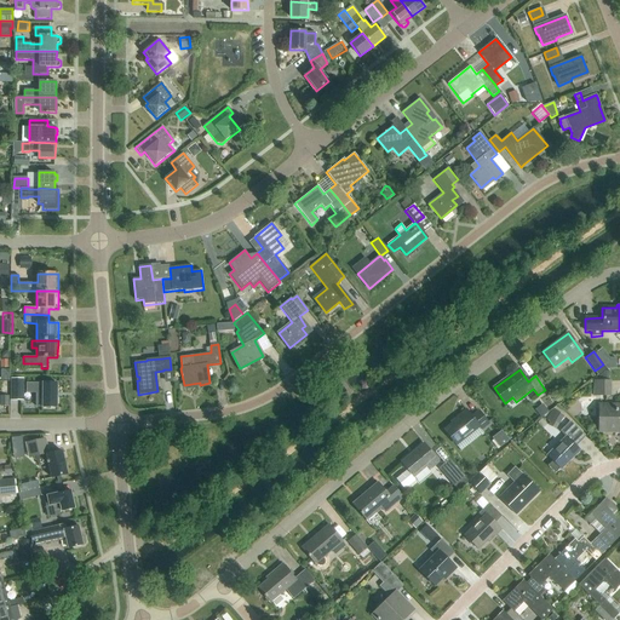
[(593,396),(610,396),(610,380),(593,380),(593,396)]
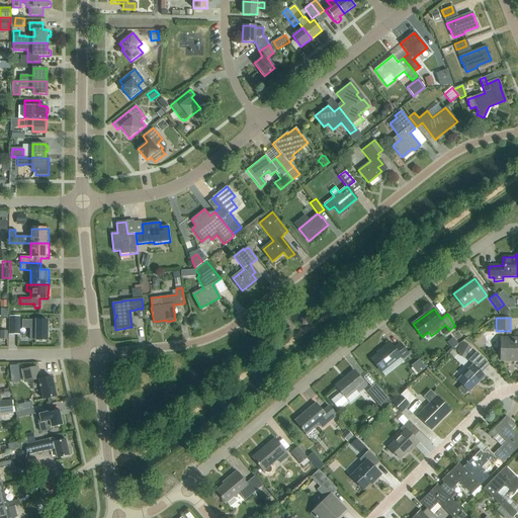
[(30,341),(48,341),(48,321),(35,321),(35,322),(22,322),(22,329),(30,329),(30,341)]
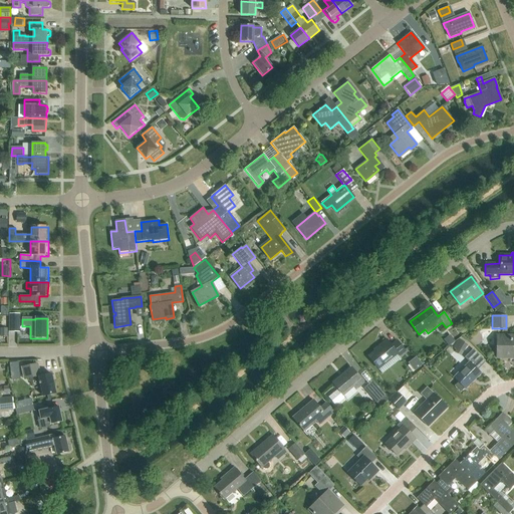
[(513,357),(513,336),(497,336),(497,358),(513,357)]
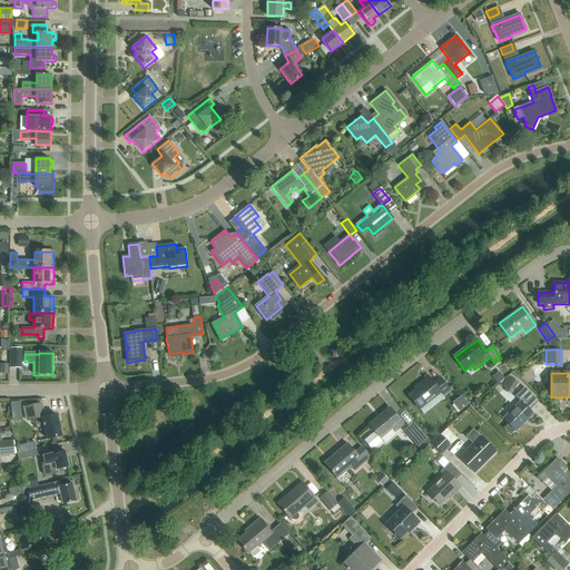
[(442,395),(450,390),(441,377),(434,383),(429,376),(419,385),(420,386),(409,395),(420,409),(440,392),(442,395)]
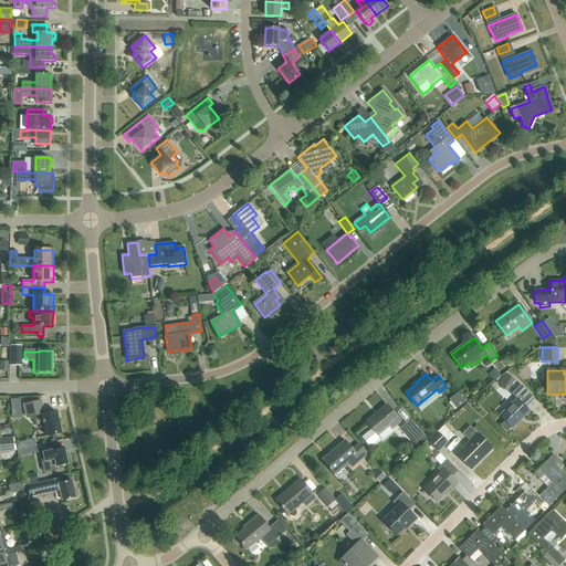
[(507,375),(504,383),(511,386),(514,379),(507,375)]
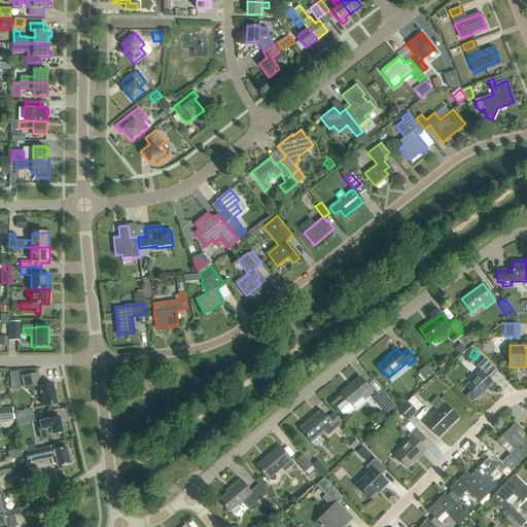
[(477,398),(477,399),(493,383),(490,379),(492,377),(491,376),(496,371),(485,358),(477,366),(481,372),(465,387),(470,392),(466,396),(472,402),(477,398)]
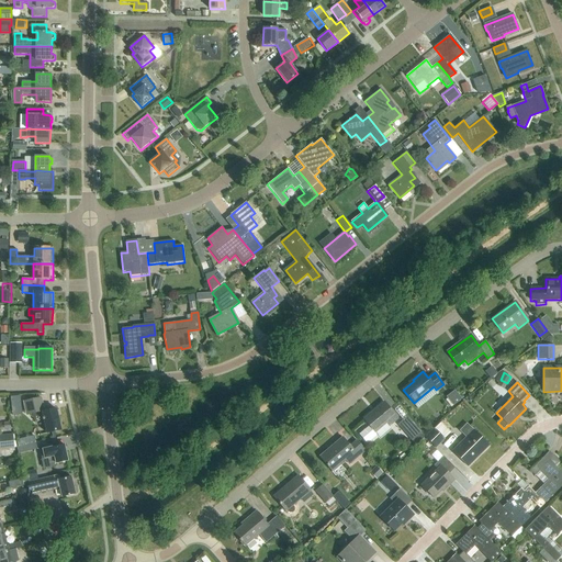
[(452,406),(464,400),(460,390),(448,396),(452,406)]
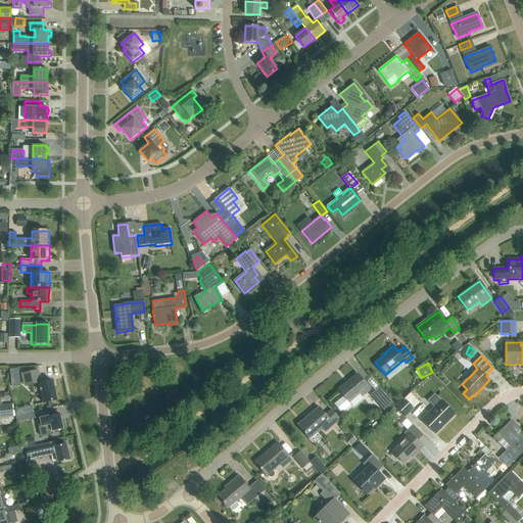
[(38,370),(22,374),(24,382),(30,381),(31,385),(32,391),(33,393),(41,391),(44,403),(56,400),(52,381),(40,384),(40,382),(39,379),(40,379),(38,370)]
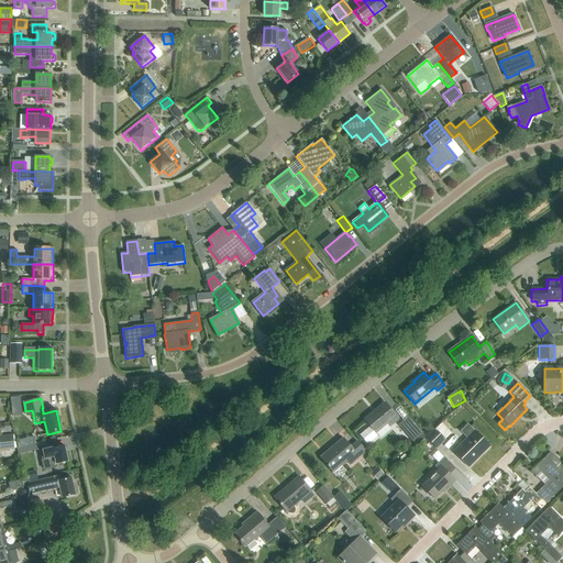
[(377,435),(375,433),(387,423),(390,427),(399,419),(385,403),(364,420),(370,427),(360,435),(367,444),(377,435)]
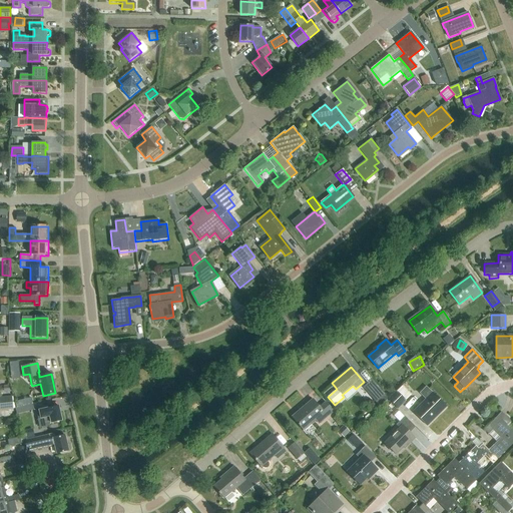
[(365,388),(372,396),(371,397),(379,406),(388,398),(373,380),(369,384),(365,388)]
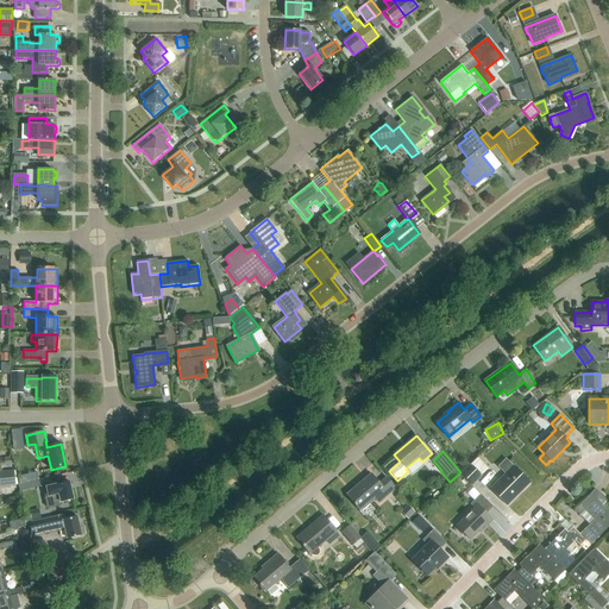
[(497,468),(506,475),(491,489),(507,506),(529,482),(514,466),(513,466),(506,459),(497,468)]
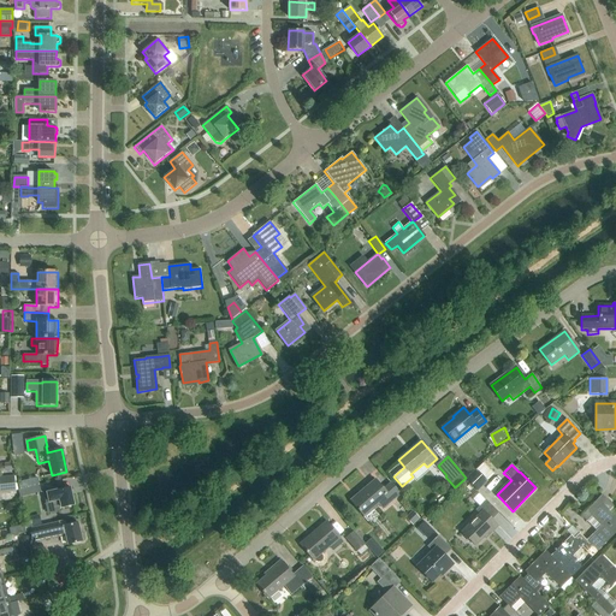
[(466,479),(478,491),(486,481),(474,469),(466,479)]
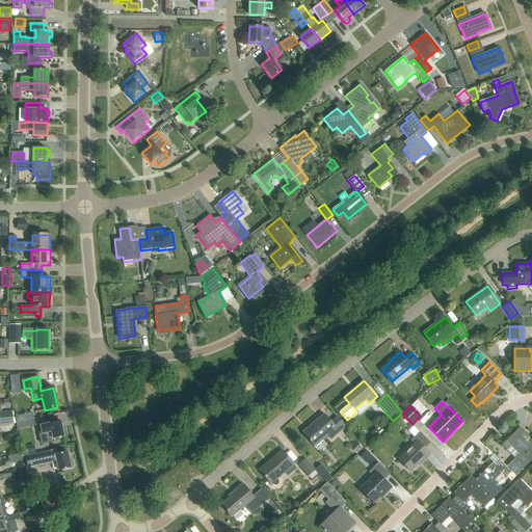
[(330,440),(346,427),(338,418),(331,423),(324,415),(303,432),(315,447),(327,435),(330,440)]
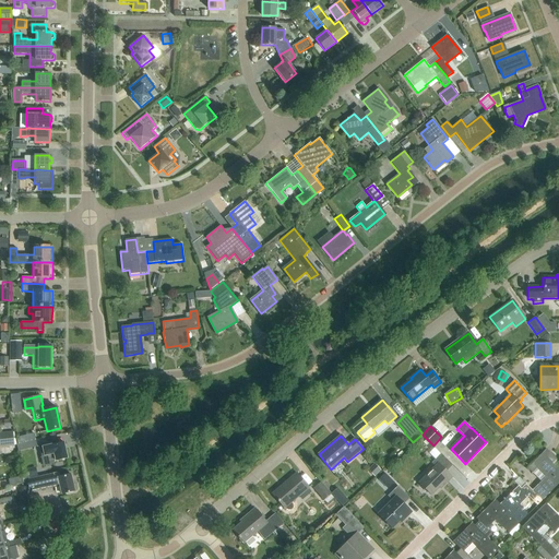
[(36,447),(35,440),(16,444),(18,452),(36,447)]
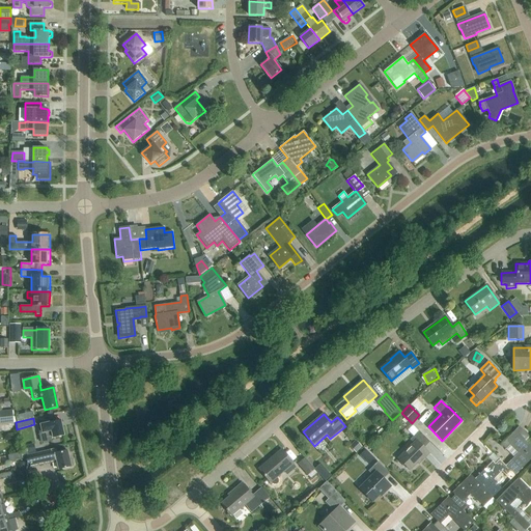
[(63,428),(62,428),(60,420),(50,422),(49,423),(40,425),(43,431),(51,429),(53,438),(63,435),(63,434),(64,434),(63,428)]
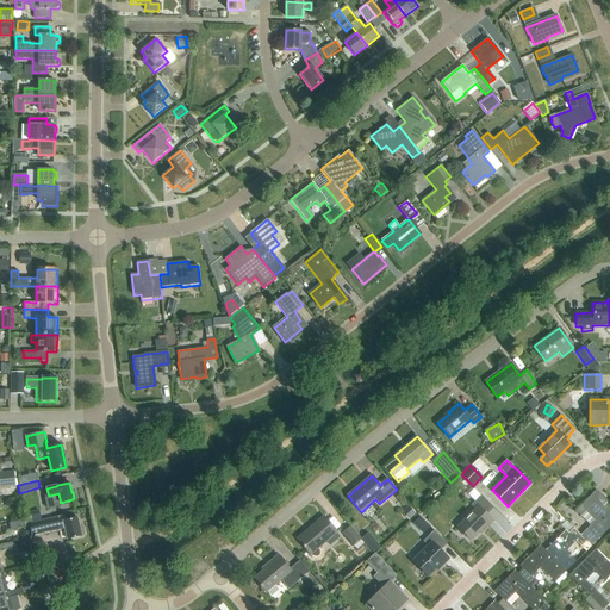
[(582,516),(591,526),(580,535),(586,541),(591,546),(609,527),(609,512),(603,505),(607,502),(596,490),(576,511),(580,516),(582,516)]
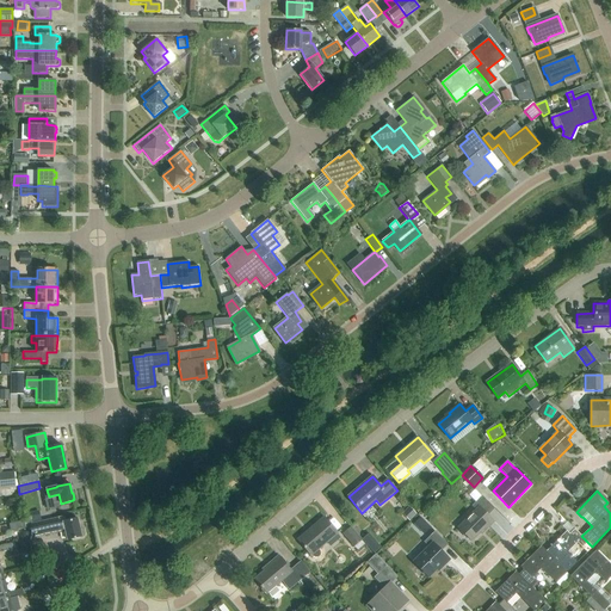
[(487,516),(494,508),(482,497),(471,506),(476,510),(458,528),(471,542),(485,528),(486,529),(494,522),(487,516)]
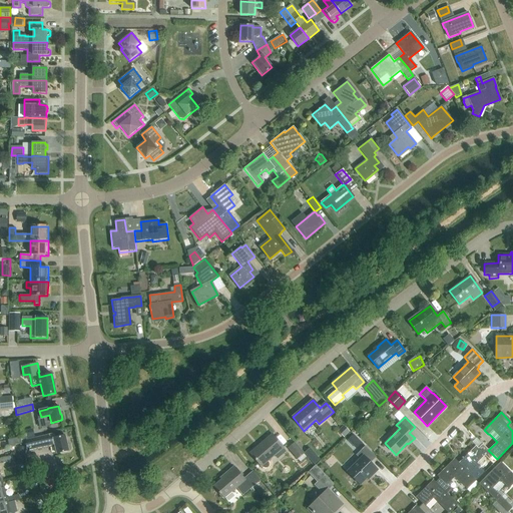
[(53,434),(43,436),(26,440),(29,452),(54,446),(56,454),(68,451),(70,450),(71,449),(70,445),(68,444),(67,444),(65,435),(54,438),(53,434)]
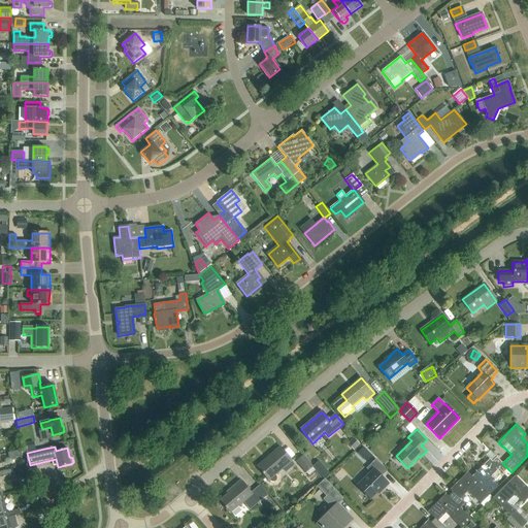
[(269,481),(269,480),(270,481),(271,482),(272,482),(273,482),(274,482),(275,482),(275,481),(276,481),(276,480),(276,479),(276,477),(276,476),(275,476),(275,475),(292,461),(279,447),(257,466),(269,481)]
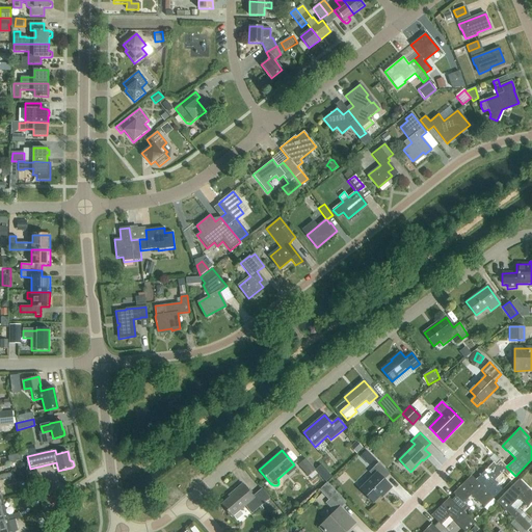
[(7,456),(9,463),(22,460),(20,453),(7,456)]
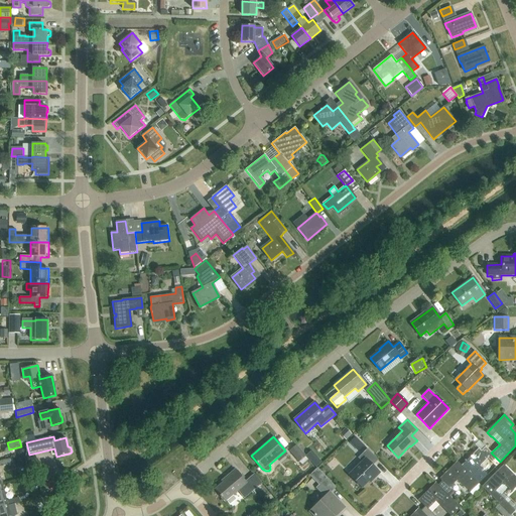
[(289,452),(298,462),(305,456),(296,445),(289,452)]
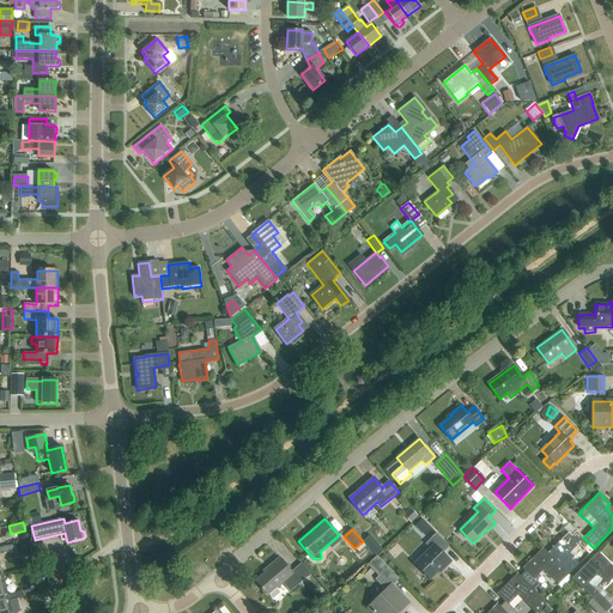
[(589,544),(583,538),(576,530),(571,536),(568,533),(547,553),(569,575),(580,564),(569,553),(578,544),(583,550),(589,544)]
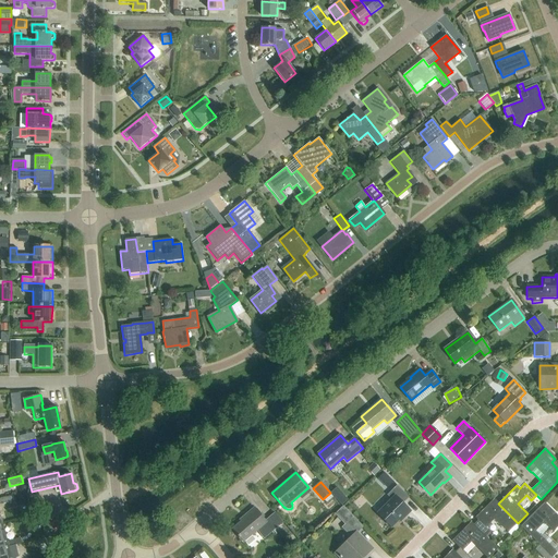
[(404,517),(410,511),(402,504),(409,497),(397,485),(387,495),(391,499),(377,513),(391,528),(402,516),(404,517)]
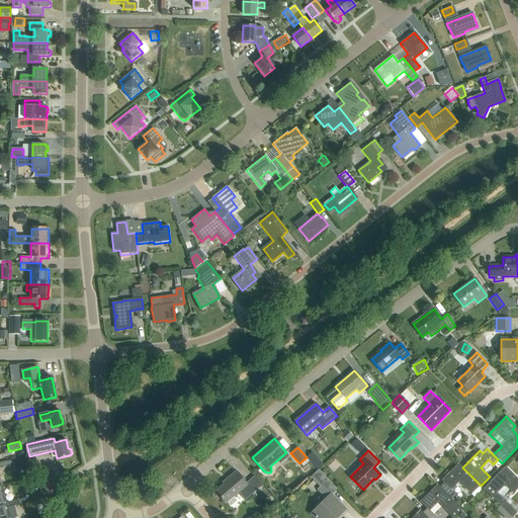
[(307,457),(318,468),(320,465),(311,454),(307,457)]
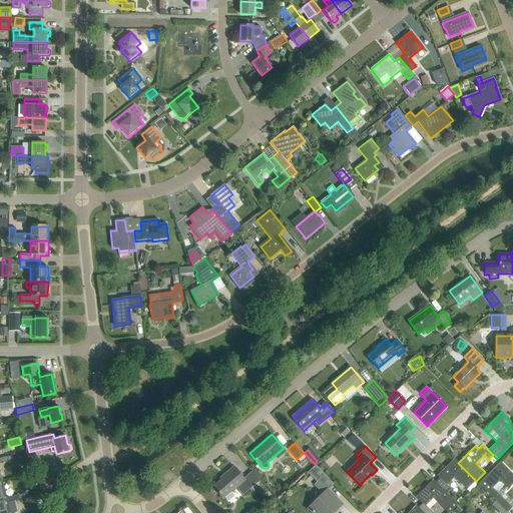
[(439,478),(435,482),(446,493),(450,488),(446,484),(454,476),(467,489),(476,481),(458,463),(454,458),(437,475),(439,478)]
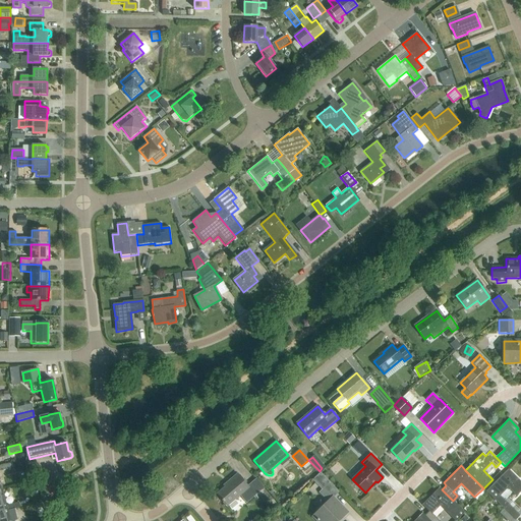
[(504,509),(516,520),(515,520),(520,515),(500,495),(508,486),(516,496),(520,489),(520,481),(508,469),(485,491),(503,509),(504,509)]
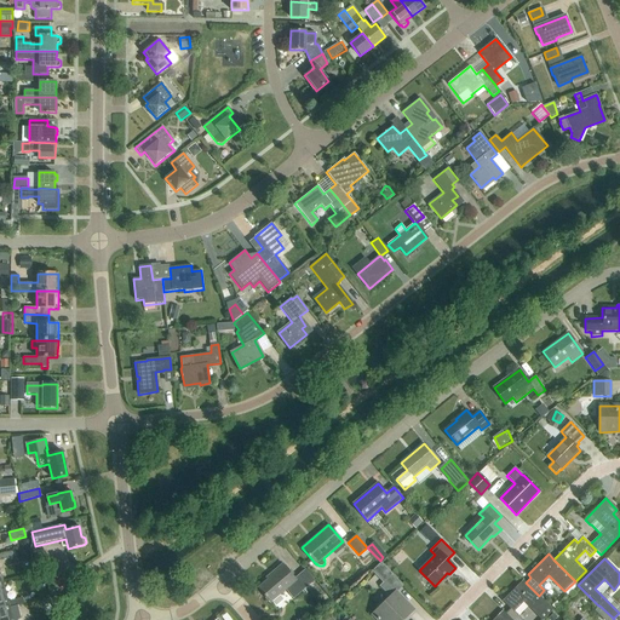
[(372,572),(383,583),(379,586),(390,597),(373,614),(378,619),(402,619),(414,609),(397,592),(403,585),(382,562),(372,572)]
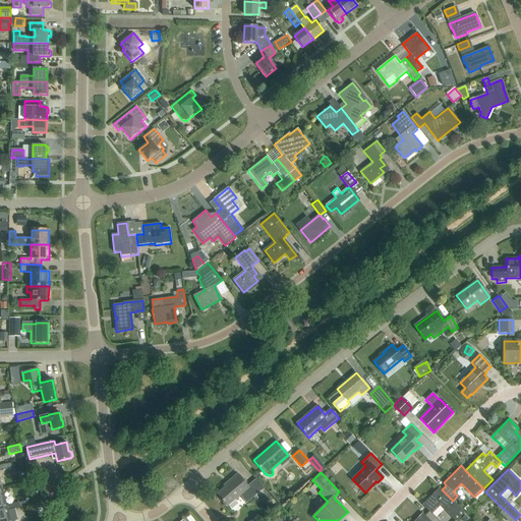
[(236,502),(234,501),(240,496),(246,490),(252,499),(255,496),(259,493),(265,488),(256,479),(252,482),(247,486),(237,474),(228,482),(229,484),(218,494),(228,506),(229,505),(230,507),(233,507),(236,504),(236,502)]
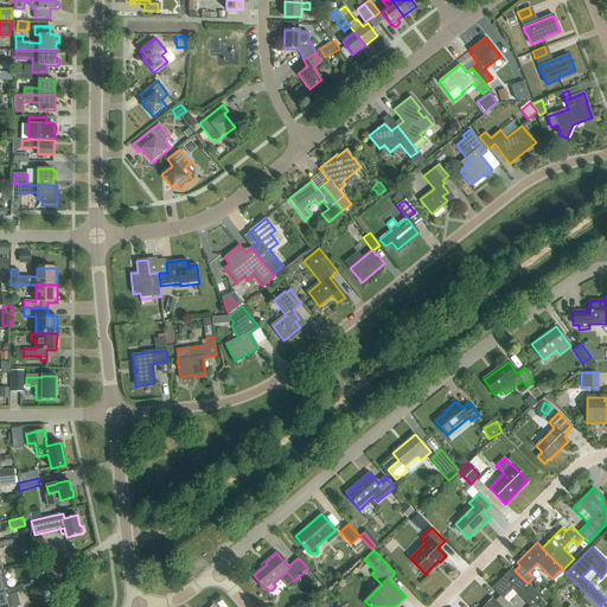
[(528,583),(515,570),(512,568),(491,588),(499,596),(494,600),(494,601),(500,606),(511,606),(503,599),(512,589),(530,606),(542,596),(528,583)]
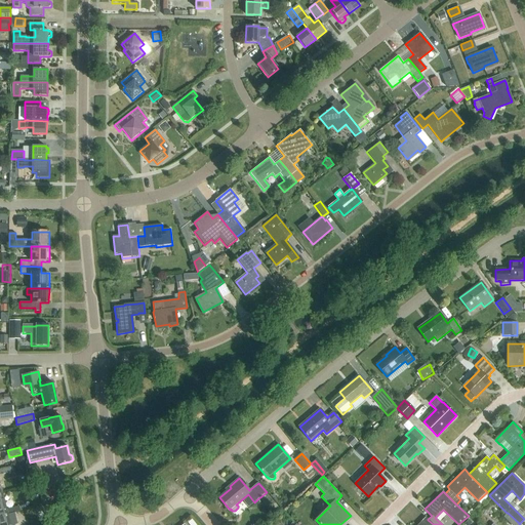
[(42,512),(49,508),(45,500),(38,505),(42,512)]
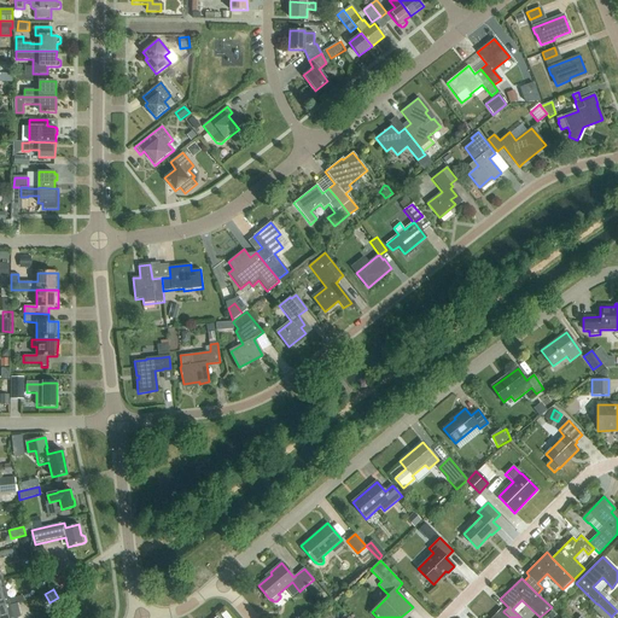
[(9,604),(0,605),(0,617),(17,617),(13,617),(12,617),(10,606),(24,602),(22,596),(9,600),(7,600),(9,604)]
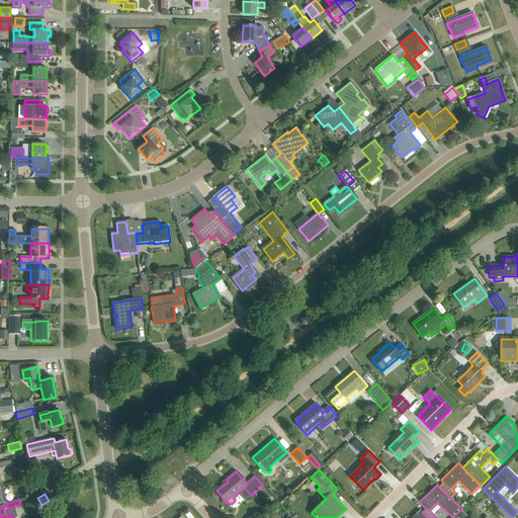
[(504,517),(513,517),(501,506),(500,506),(496,510),(504,517)]
